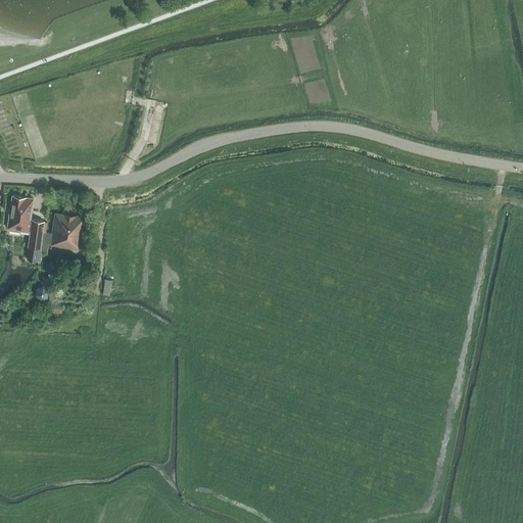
[(44,221),(40,220),(30,219),(33,198),(26,197),(12,195),(7,228),(31,231),(29,246),(40,247),(44,221)]
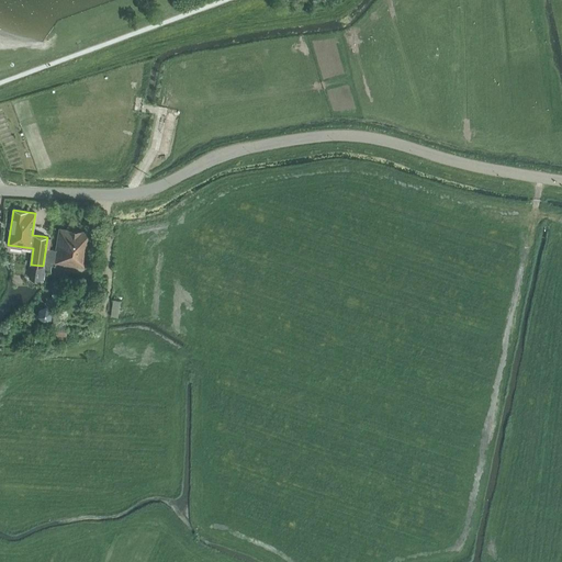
[(85,267),(91,233),(59,228),(56,250),(47,249),(46,261),(64,262),(63,263),(85,267)]
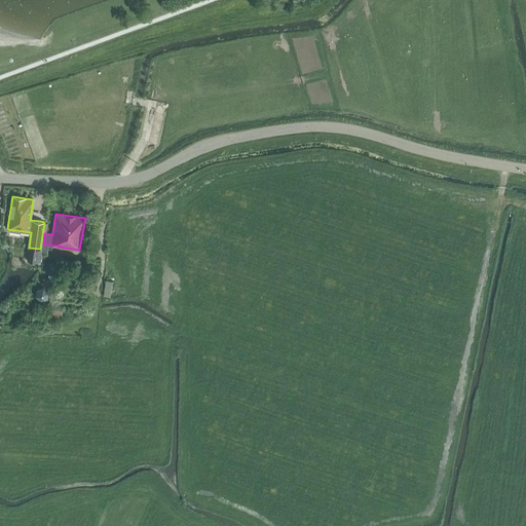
[(61,267),(50,265),(48,277),(42,283),(47,289),(59,279),(61,267)]
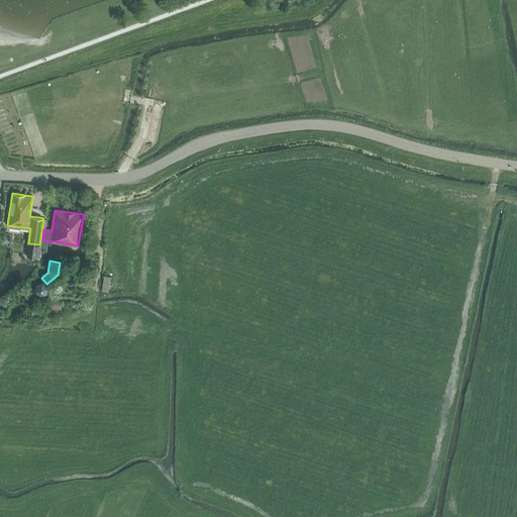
[(104,276),(102,290),(109,291),(111,277),(104,276)]
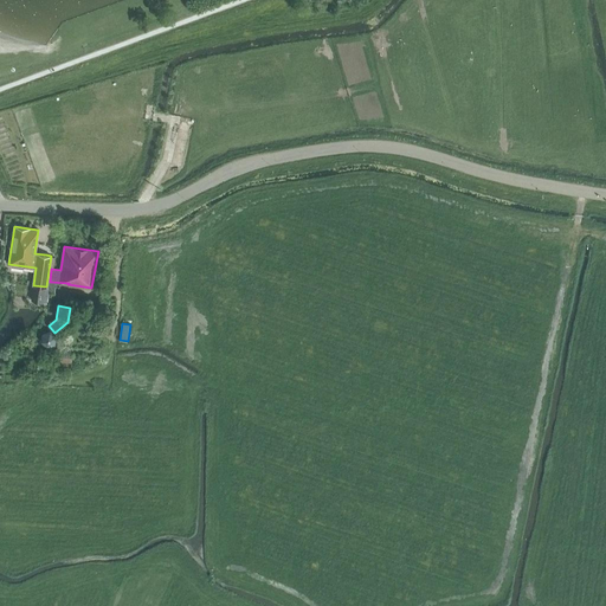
[(40,341),(46,347),(55,345),(56,336),(50,330),(42,333),(40,341)]
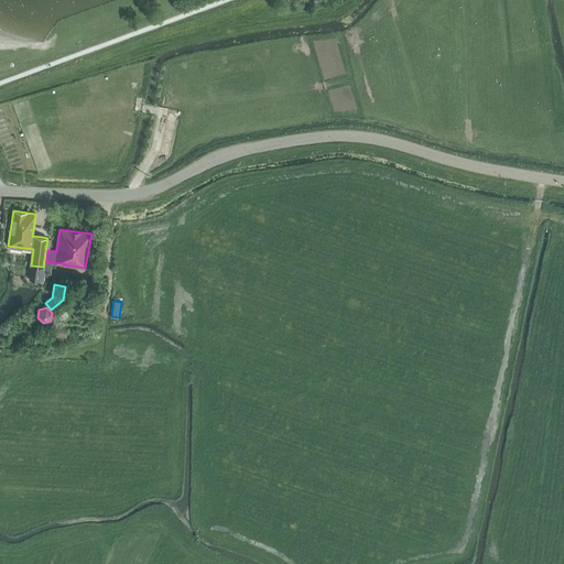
All buildings are outlined.
